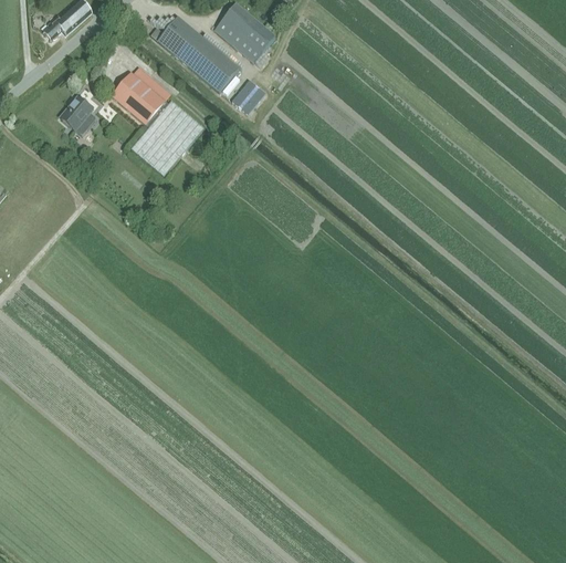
[(62,30),(65,34),(92,11),(81,0),(60,18),(59,16),(50,24),(51,25),(43,32),(51,40),(62,30)]
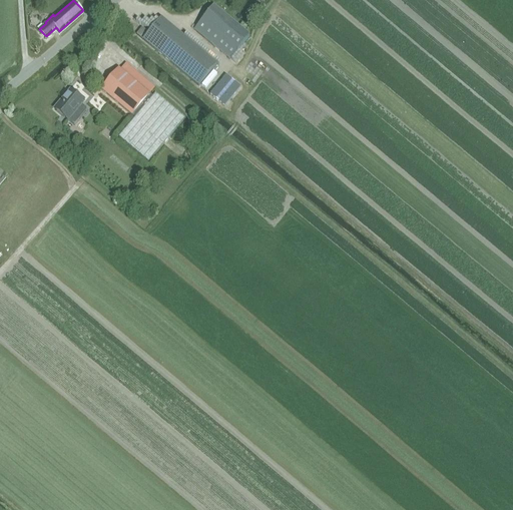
[(249,34),(213,4),(194,27),(230,57),(249,34)]
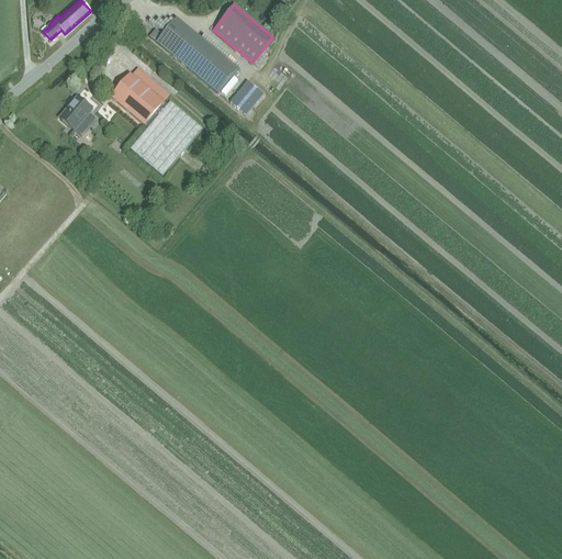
[(237,68),(177,18),(163,34),(157,29),(150,35),(157,41),(217,91),(237,68)]
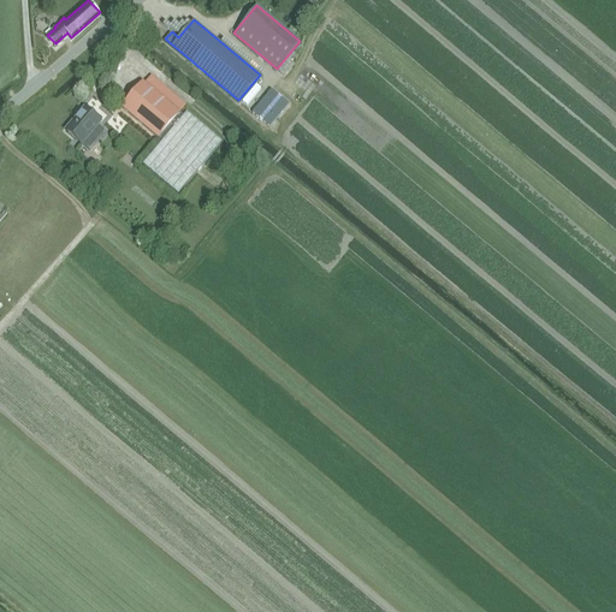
[(123,47),(119,52),(129,58),(132,53),(123,47)]
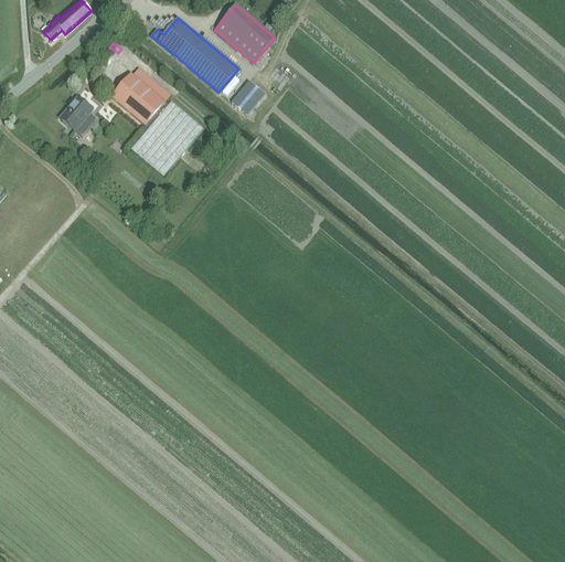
[(118,75),(125,67),(119,63),(114,72),(118,75)]
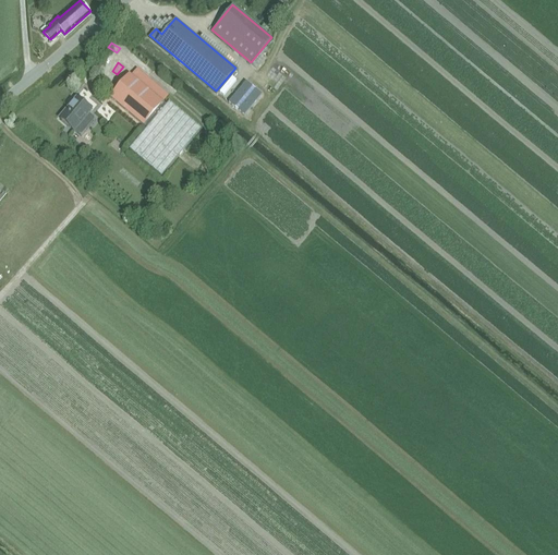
[(147,125),(166,103),(130,72),(110,95),(147,125)]
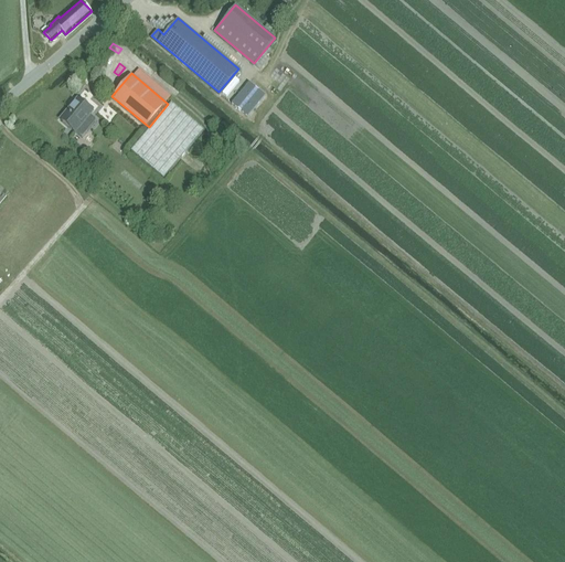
[(248,81),(232,101),(247,114),(264,93),(248,81)]
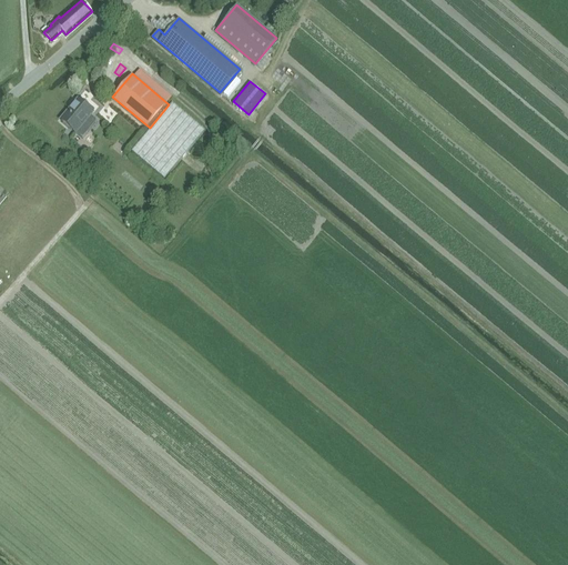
[(60,118),(75,131),(82,135),(95,120),(90,114),(93,110),(78,97),(60,118)]
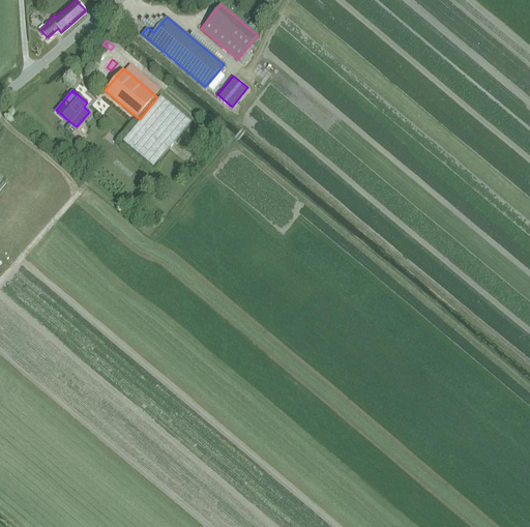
[(153,165),(192,120),(160,94),(157,97),(140,119),(122,139),(153,165)]
